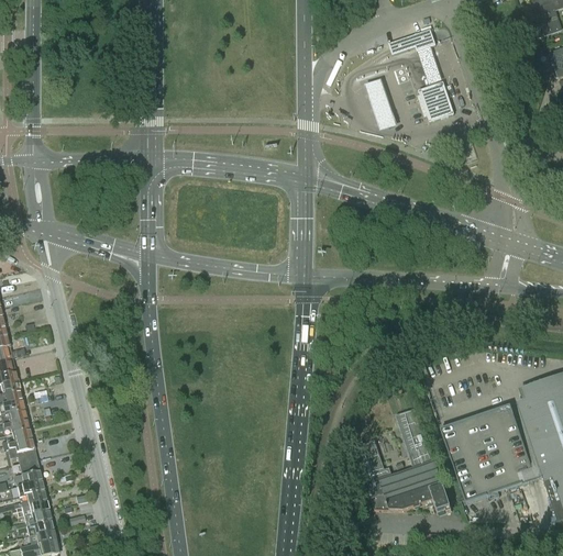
[(561,3),(560,0),(534,0),(540,19),(532,21),(537,34),(560,26),(553,6),(561,3)]
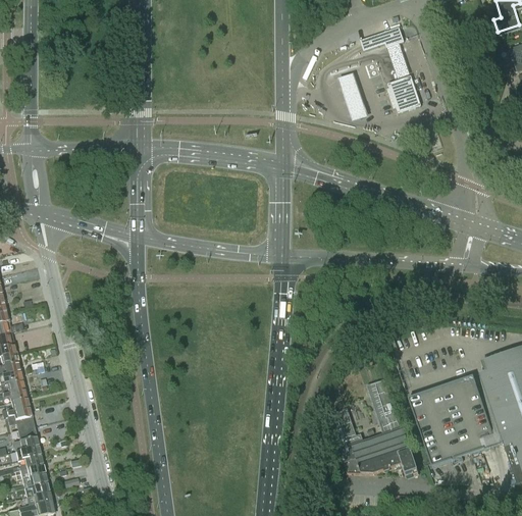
[(361,37),(360,38),(360,39),(361,42),(363,46),(363,48),(384,40),(385,44),(386,44),(399,40),(404,39),(402,33),(400,28),(400,26),(399,24),(397,26),(361,37)]
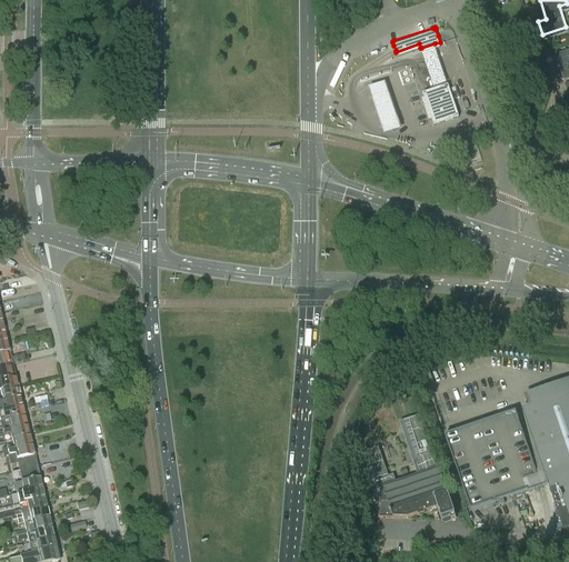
[(421,48),(420,48),(432,84),(448,79),(435,43),(421,48)]
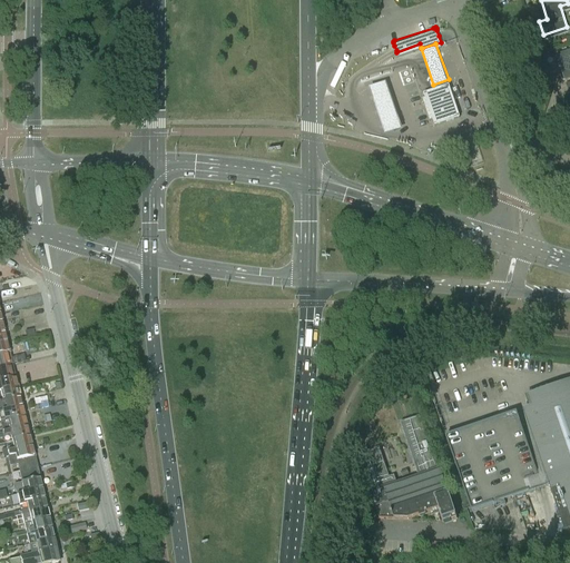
[(569,71),(569,45),(557,50),(561,62),(554,66),(558,77),(564,73),(569,71)]
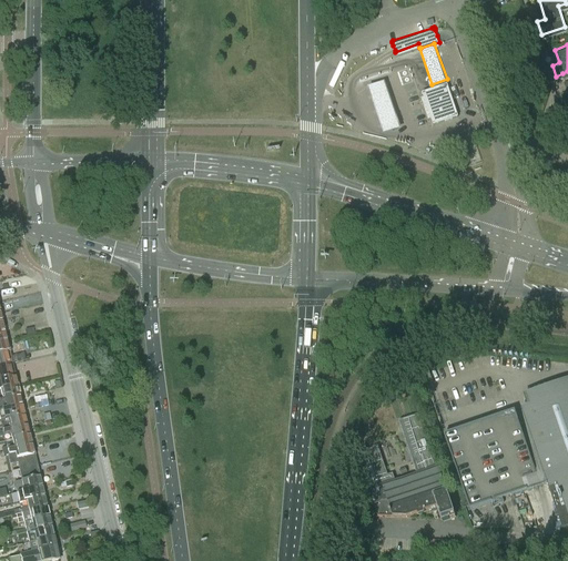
[(384,79),(367,84),(384,132),(399,126),(384,79)]
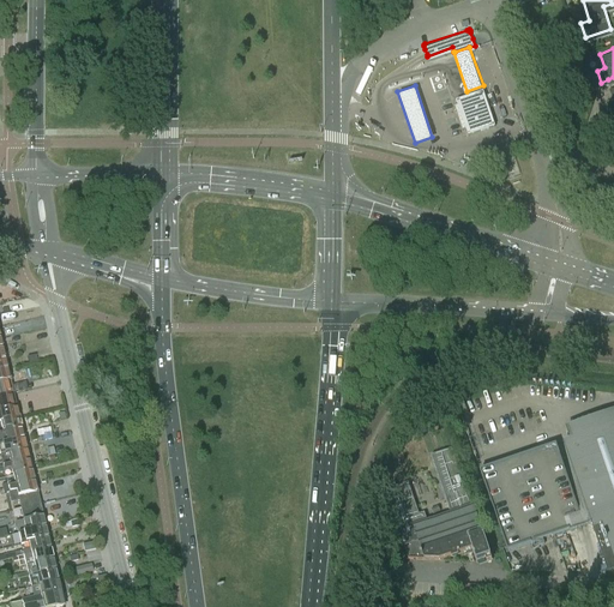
[(461,94),(456,95),(457,100),(465,124),(468,130),(494,120),(488,101),(485,90),(483,85),(467,91),(461,94)]
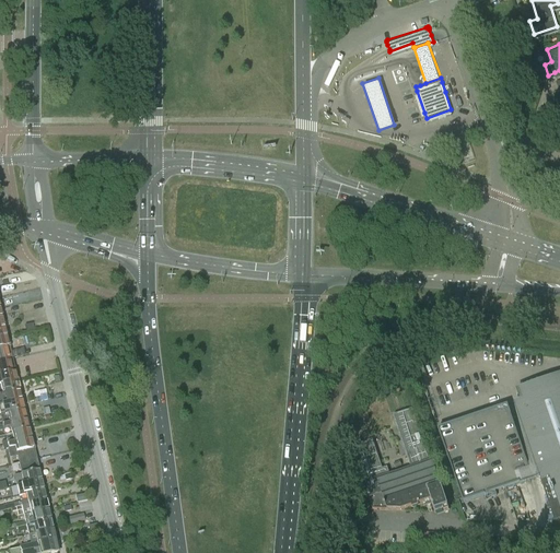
[(0,355),(12,353),(8,331),(0,332),(0,355)]
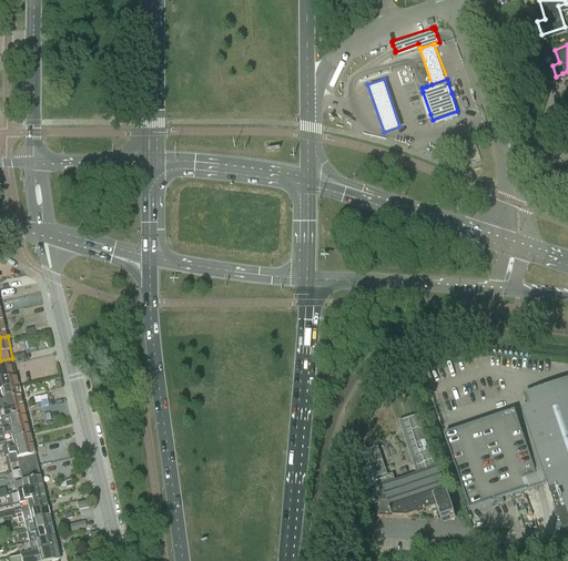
[(0,385),(18,380),(16,370),(12,371),(11,369),(16,368),(12,358),(0,360),(0,385)]
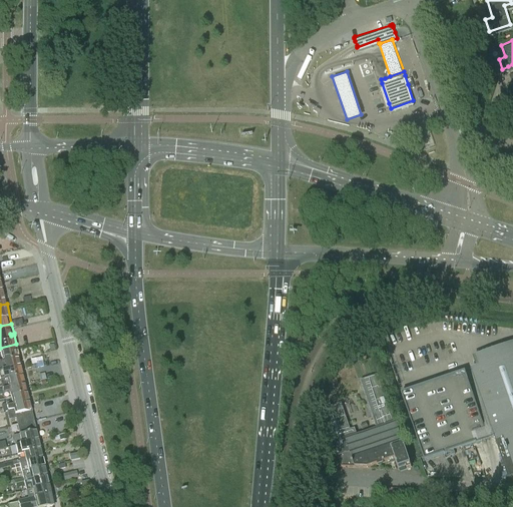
[(512,339),(476,352),(479,362),(464,367),(484,425),(491,422),(494,432),(508,471),(512,469),(512,339)]
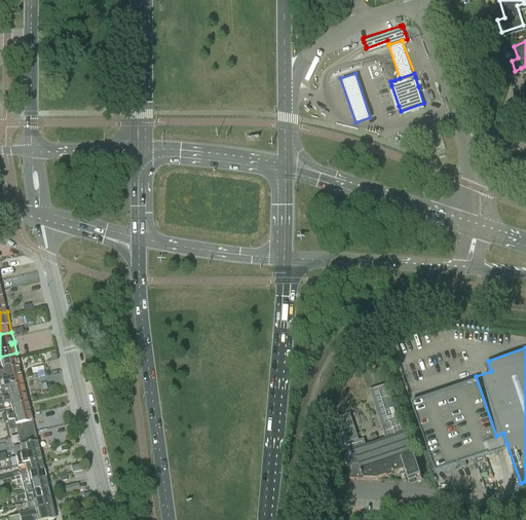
[(0,366),(19,362),(16,353),(0,357),(0,366)]
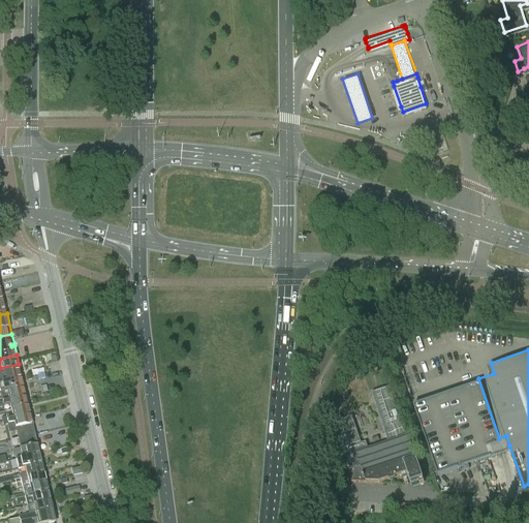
[(0,377),(21,373),(19,364),(0,368),(0,377)]
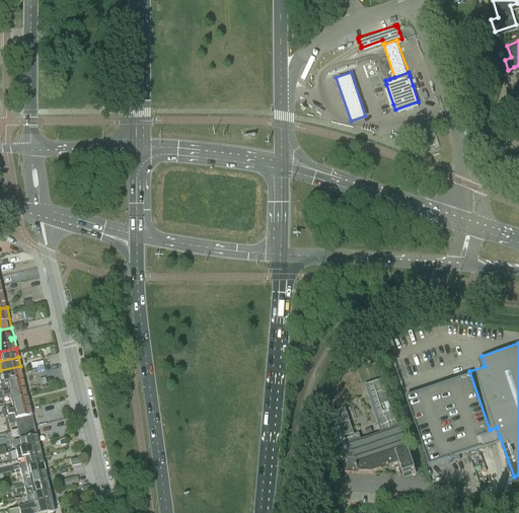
[(23,375),(20,366),(0,370),(0,379),(1,380),(23,375)]
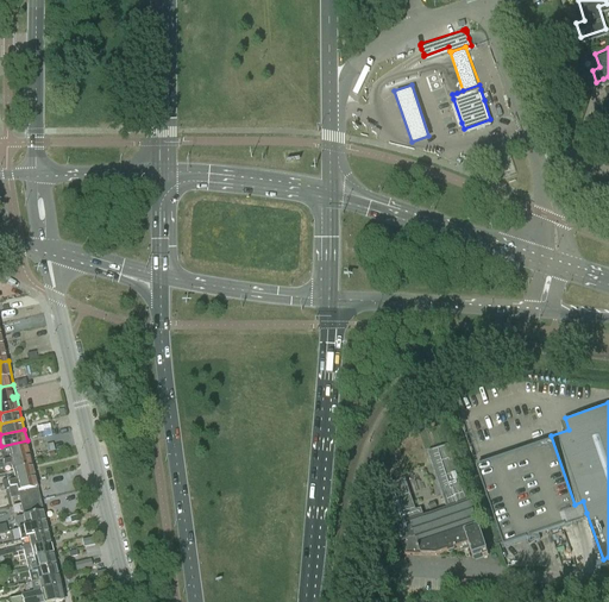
[(575,505),(551,436),(476,462),(476,463),(503,541),(586,513),(583,501),(575,505)]
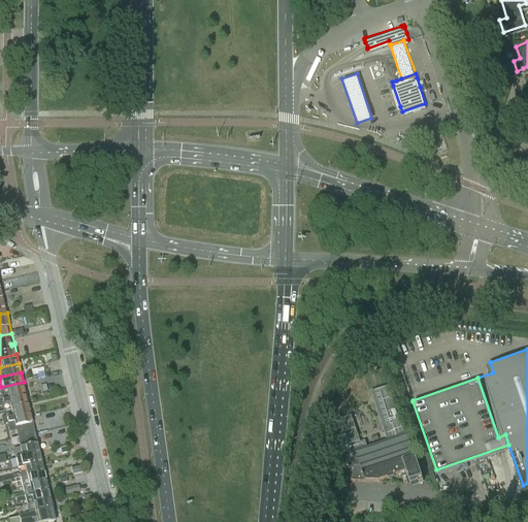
[(351,410),(331,417),(350,474),(351,476),(377,477),(405,467),(409,478),(417,475),(418,478),(423,477),(422,472),(415,452),(402,416),(400,416),(388,381),(370,387),(387,436),(367,443),(365,435),(360,437),(351,410)]
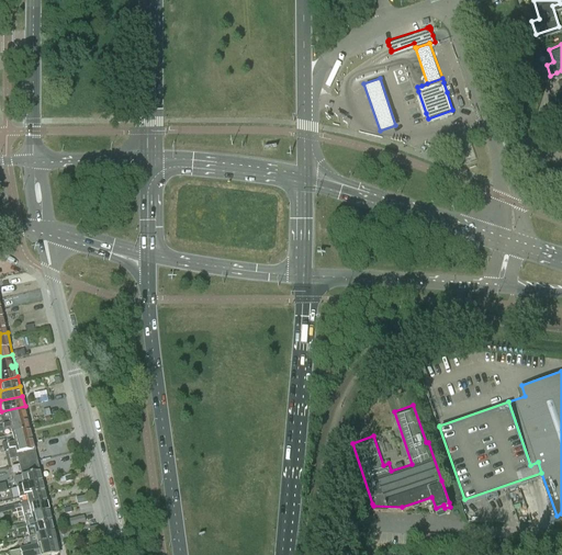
[(0,421),(27,415),(25,406),(1,411),(2,416),(0,416),(0,421)]
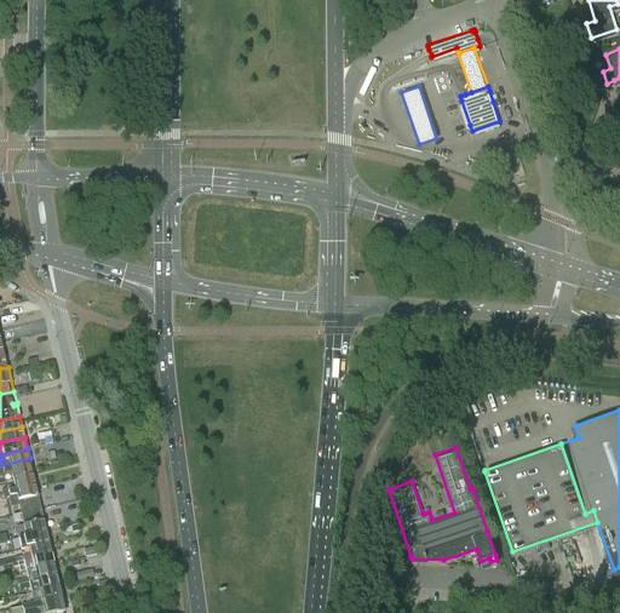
[(33,469),(30,458),(0,465),(0,470),(12,468),(13,474),(33,469)]
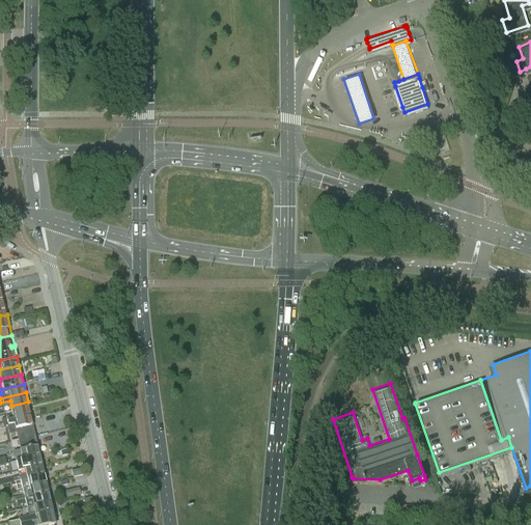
[(30,411),(28,402),(11,406),(12,411),(1,413),(2,417),(30,411)]
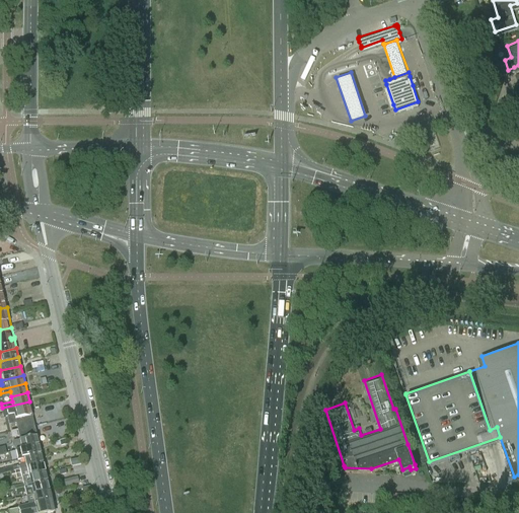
[(30,415),(29,411),(31,411),(29,401),(2,408),(3,412),(7,411),(9,420),(15,418),(17,425),(33,421),(32,414),(30,415)]
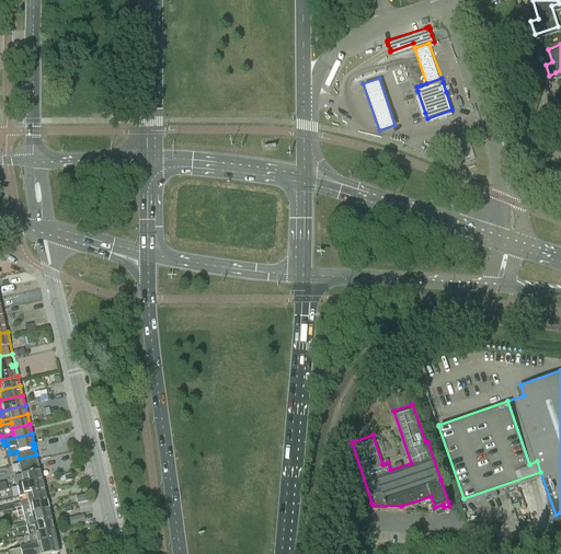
[(42,475),(39,464),(36,465),(35,462),(38,461),(36,454),(19,459),(21,469),(14,471),(16,481),(42,475)]
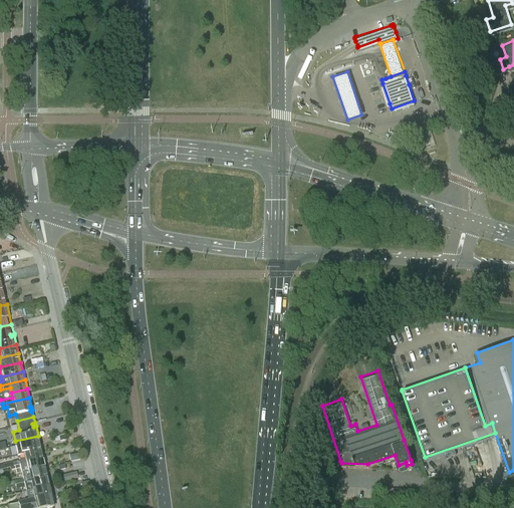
[(40,445),(38,436),(15,441),(17,450),(23,449),(40,445)]
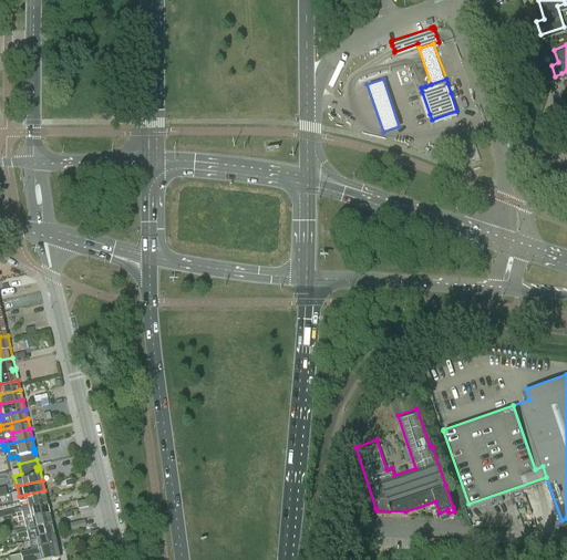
[(21,506),(47,499),(44,490),(26,495),(27,500),(20,501),(20,503),(0,507),(0,511),(21,507),(21,506)]
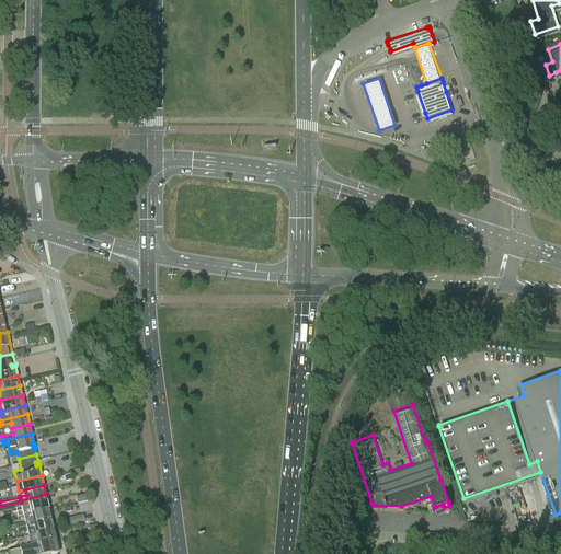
[(86,488),(76,491),(77,497),(88,495),(86,488)]
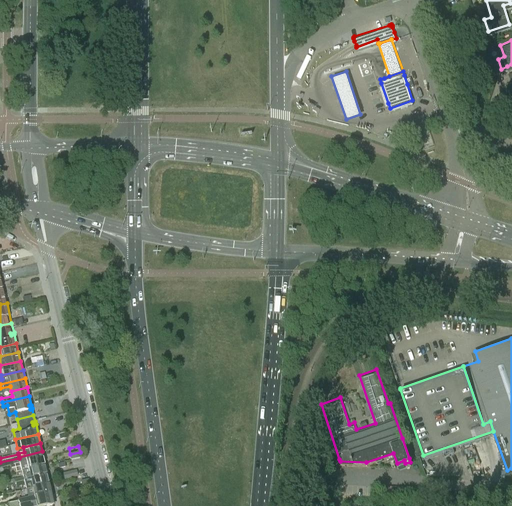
[(44,461),(42,451),(19,457),(19,458),(21,466),(44,461)]
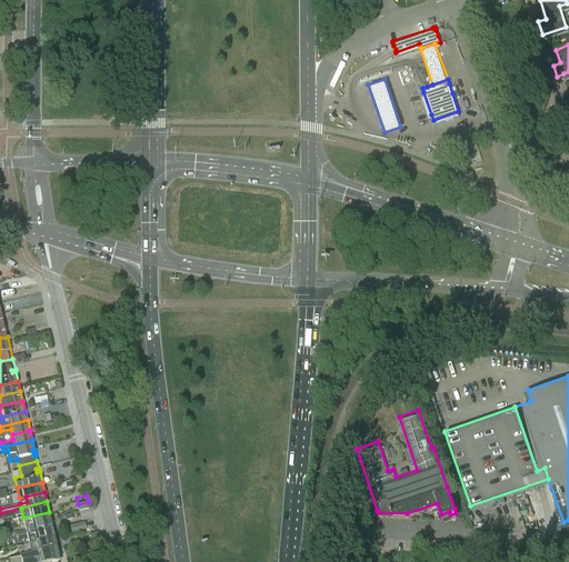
[(51,522),(49,512),(23,518),(25,524),(16,527),(16,530),(17,530),(51,522)]
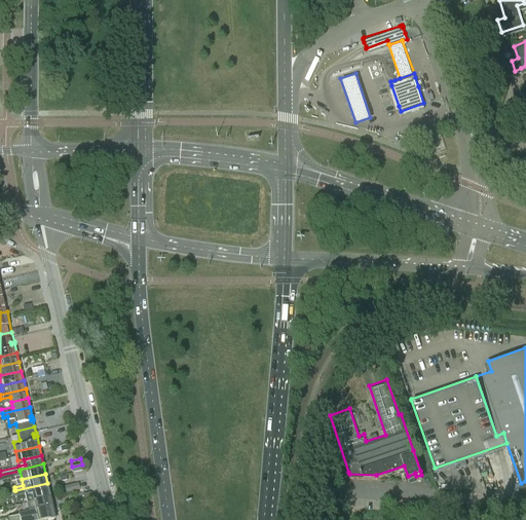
[(78,478),(64,481),(66,487),(79,484),(78,478)]
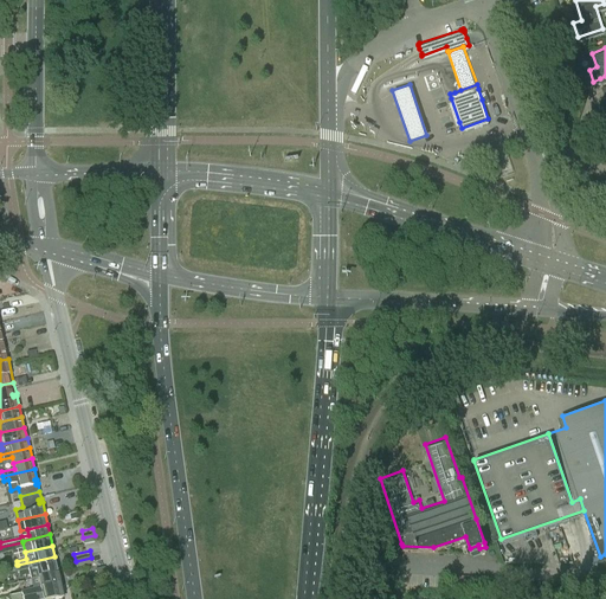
[(57,566),(55,556),(18,565),(19,569),(28,567),(30,573),(57,566)]
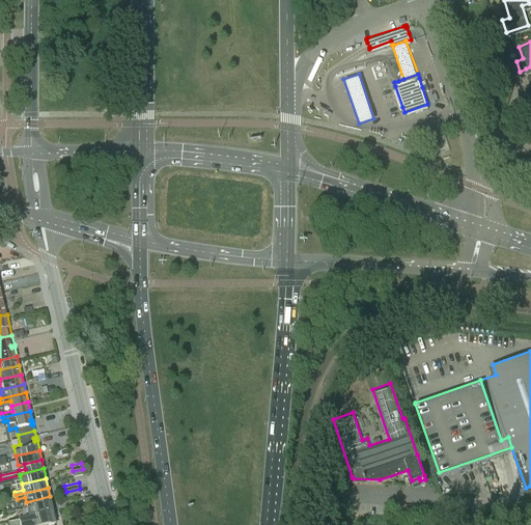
[(53,506),(52,500),(50,496),(26,502),(27,507),(18,509),(19,514),(53,506)]
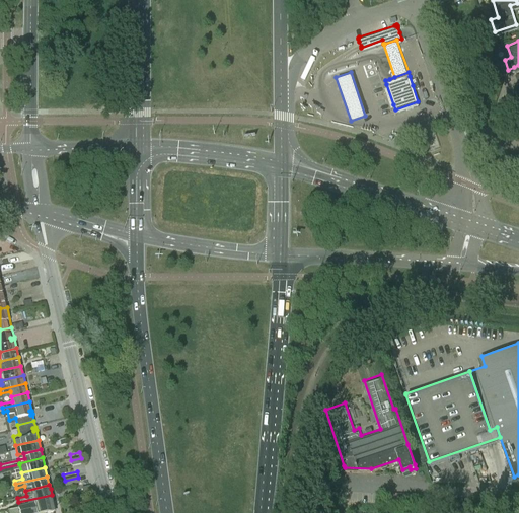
[(45,509),(55,506),(52,495),(18,502),(8,505),(9,512),(25,512),(36,510),(36,512),(40,512),(45,512),(45,509)]
